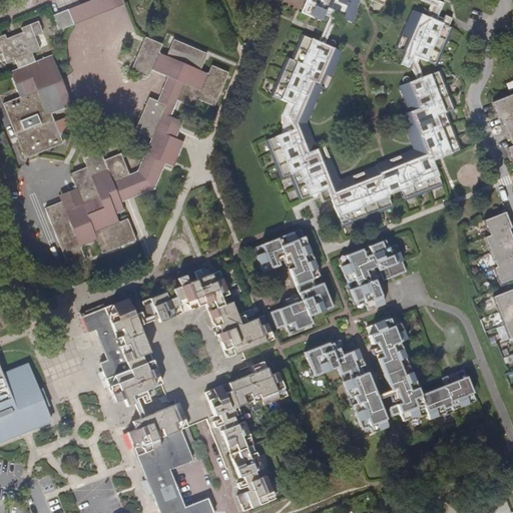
[(90,0),(68,9),(73,23),(72,24),(124,3),(123,0),(90,0)]
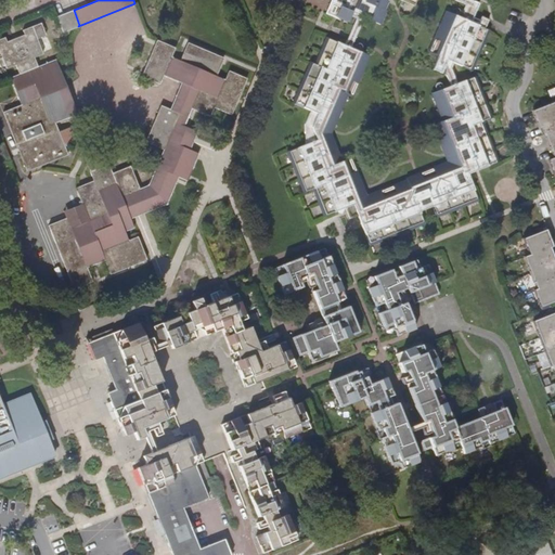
[(332,0),(326,14),(337,20),(339,17),(348,22),(351,15),(357,17),(345,46),(327,38),(317,64),(312,63),(295,104),(311,111),(305,124),(305,145),(289,152),(305,192),(314,189),(325,216),(336,211),(340,214),(343,208),(345,208),(349,218),(358,216),(370,244),(397,233),(410,228),(424,222),(420,210),(433,205),(436,216),(477,198),(468,177),(467,175),(497,162),(480,123),(490,118),(482,98),(474,77),(456,84),(451,68),(453,63),(470,71),(476,56),(486,34),(487,29),(485,28),(488,20),(481,16),(480,20),(474,16),(479,3),(470,0),(332,0)]
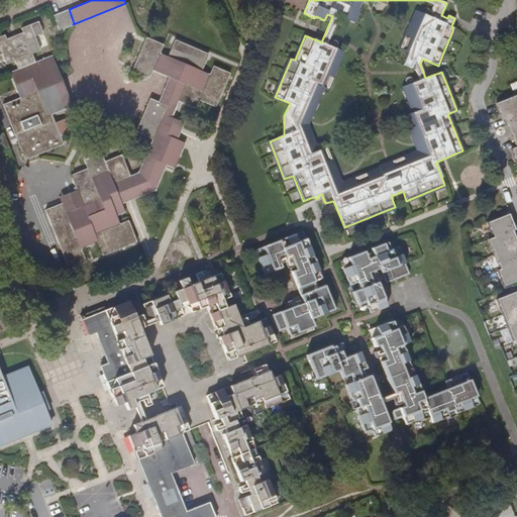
[(69,9),(54,15),(59,29),(73,24),(74,23),(69,9)]
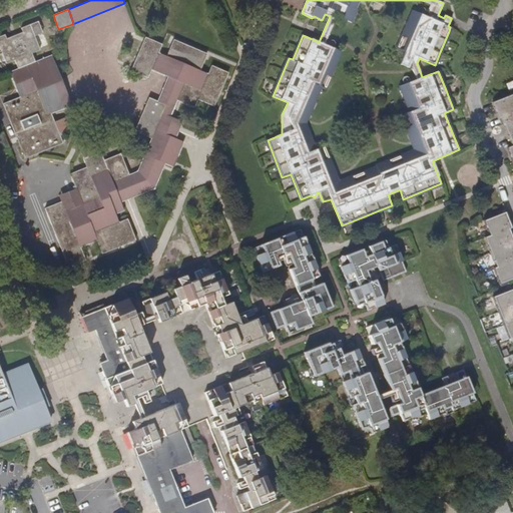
[(5,35),(0,36),(0,49),(1,49),(6,63),(15,59),(19,68),(9,72),(16,89),(19,96),(3,103),(24,157),(25,158),(62,142),(51,114),(71,104),(51,55),(34,61),(31,53),(39,49),(34,35),(42,32),(38,21),(21,28),(23,32),(7,38),(6,38),(5,35)]
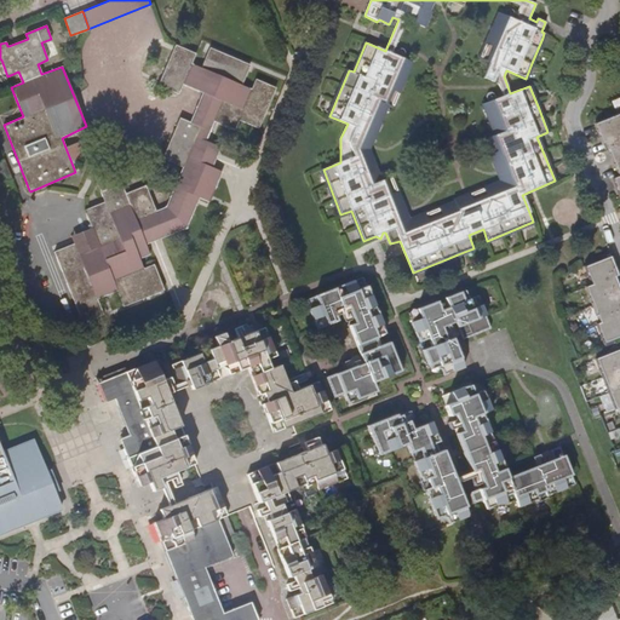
[(195,55),(176,46),(159,85),(161,87),(179,95),(183,85),(204,93),(197,107),(196,107),(195,108),(196,109),(190,122),(189,122),(181,119),(165,159),(183,167),(167,205),(165,207),(155,211),(147,185),(126,194),(121,184),(102,193),(104,202),(85,210),(99,246),(79,254),(75,244),(55,252),(84,322),(103,315),(98,299),(118,292),(124,306),(165,291),(154,265),(144,269),(139,259),(149,254),(145,245),(187,229),(199,199),(210,202),(222,172),(212,167),(220,148),(207,142),(211,133),(212,133),(212,131),(211,130),(214,122),(235,130),(239,120),(259,128),(276,89),(256,80),(252,89),(251,90),(242,85),(251,65),(211,49),(202,68),(191,63),(195,55)]
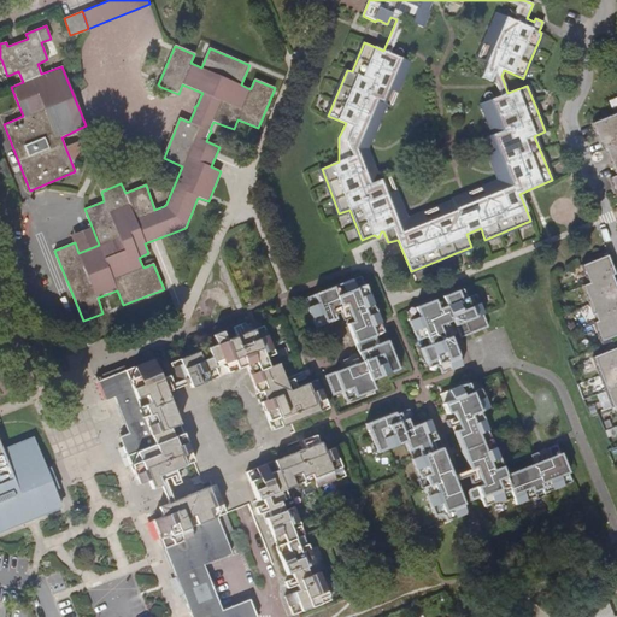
[(616,112),(592,123),(592,124),(598,141),(603,140),(616,134),(616,112)]
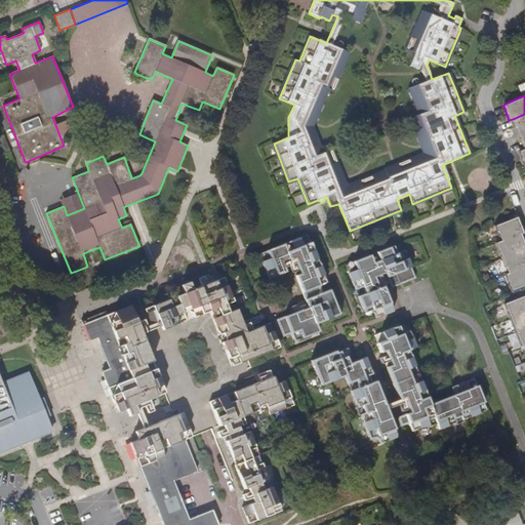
[(524,114),(513,119),(518,134),(524,131),(524,114)]
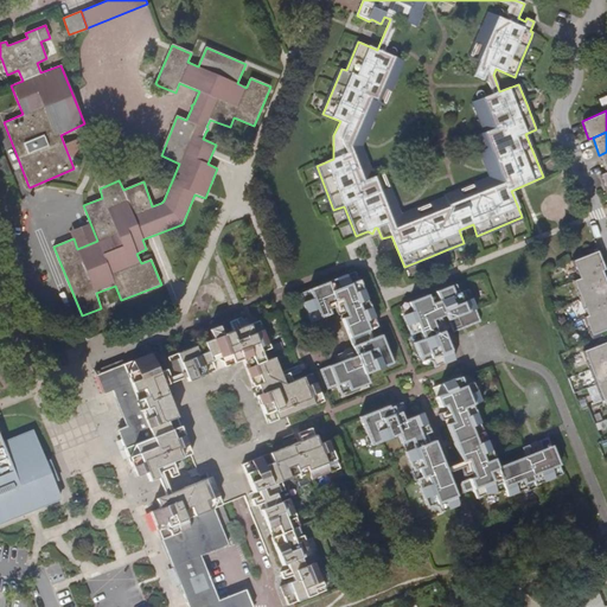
[(76,138),(65,142),(71,157),(82,153),(76,138)]
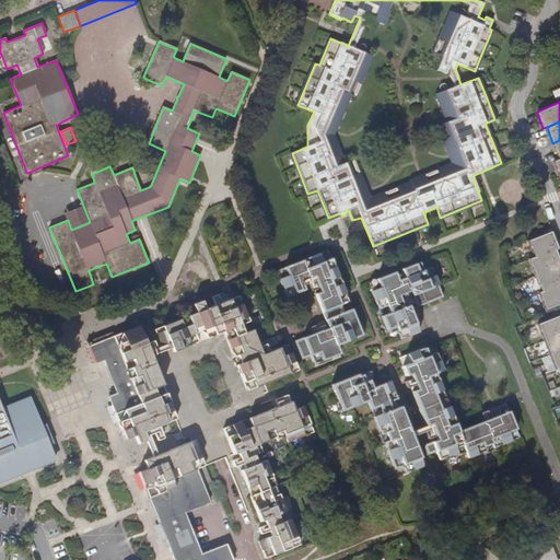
[(9,163),(11,162),(4,143),(1,144),(0,146),(0,159),(4,162),(9,163)]
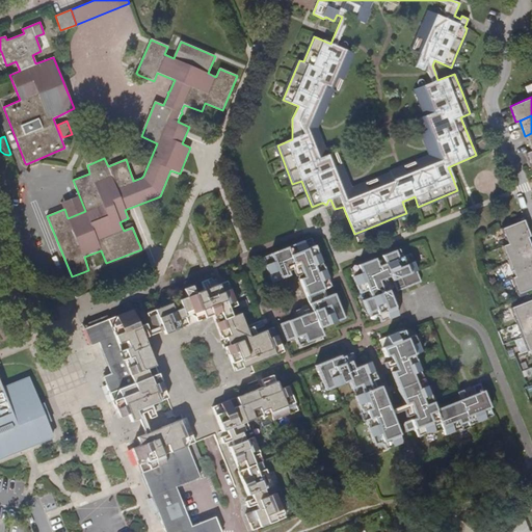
[(530,236),(524,220),(502,229),(507,244),(528,237),(530,236)]
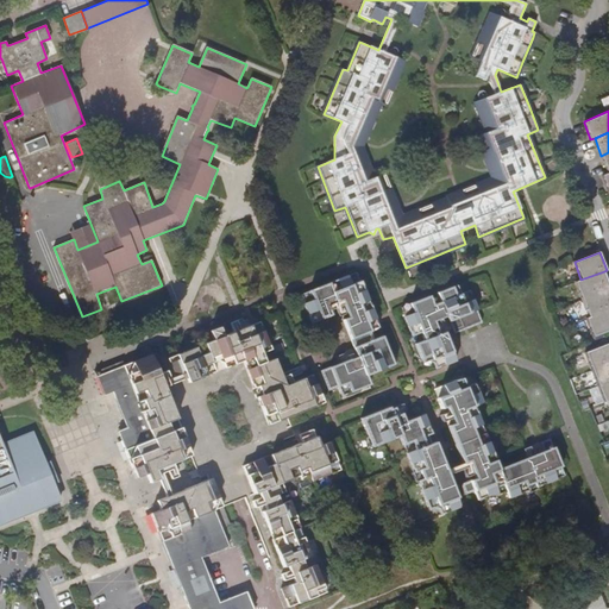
[(608,288),(608,284),(604,271),(581,280),(575,282),(582,300),(608,288)]
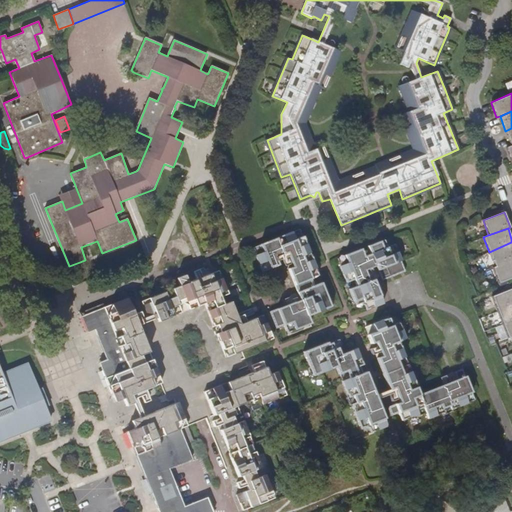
[(300,300),(270,312),(276,328),(284,325),(287,332),(310,323),(307,315),(330,306),(320,283),(313,286),(310,278),(317,275),(299,229),(253,248),(262,271),(278,265),(277,260),(287,257),(291,268),(289,269),(300,300)]
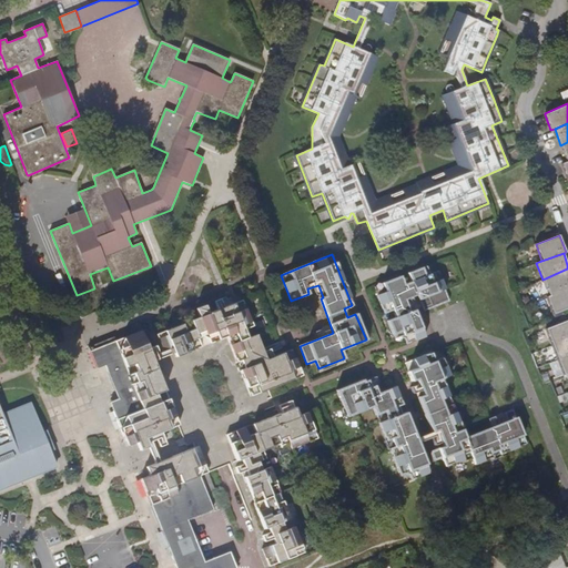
[(423,311),(449,301),(437,271),(433,273),(426,271),(425,266),(408,273),(412,282),(404,285),(399,276),(374,287),(384,313),(393,310),(396,317),(387,321),(394,338),(399,336),(405,340),(406,343),(407,343),(424,336),(414,311),(409,312),(405,300),(417,294),(423,311)]
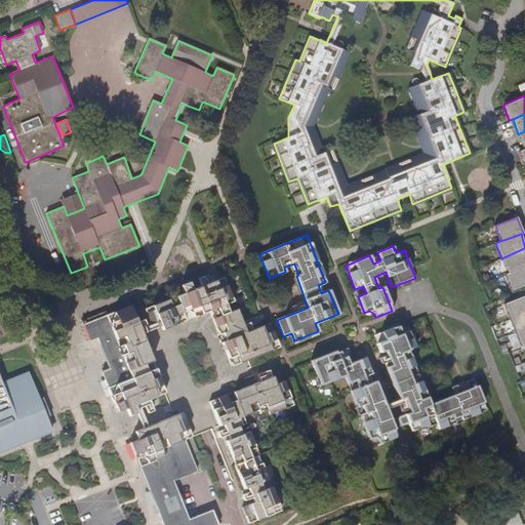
[(524,248),(501,258),(508,274),(524,267),(524,248)]
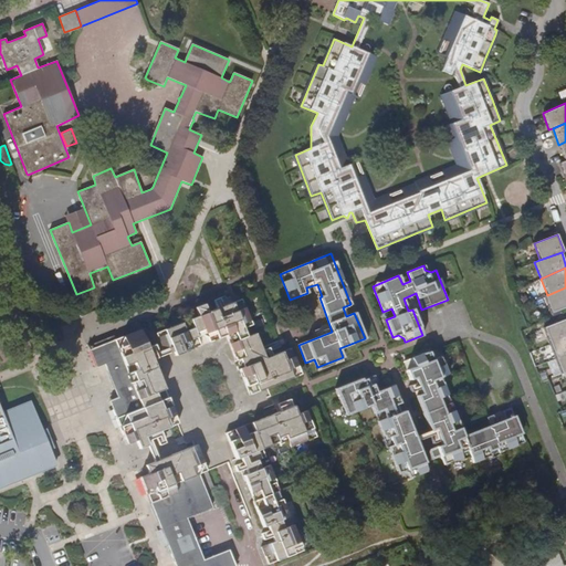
[(565,306),(565,287),(547,295),(544,296),(551,313),(562,308),(565,306)]
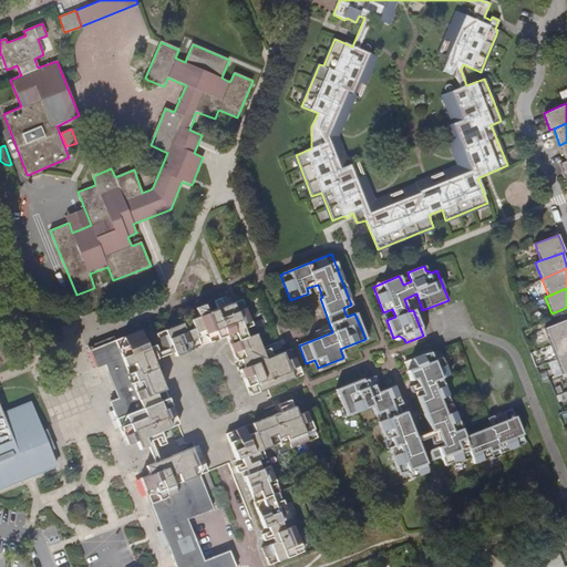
[(300,374),(290,349),(265,359),(256,334),(247,338),(244,329),(253,326),(241,299),(208,313),(205,305),(195,308),(198,318),(192,320),(194,328),(185,331),(182,323),(156,333),(165,356),(174,352),(175,356),(226,336),(250,394),(300,374)]
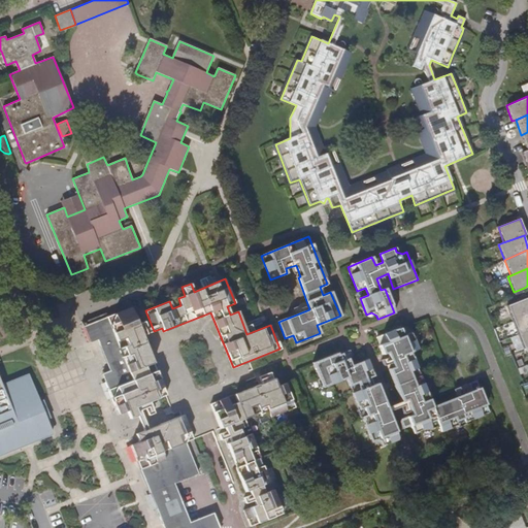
[(527,297),(506,306),(513,321),(527,315),(527,297)]
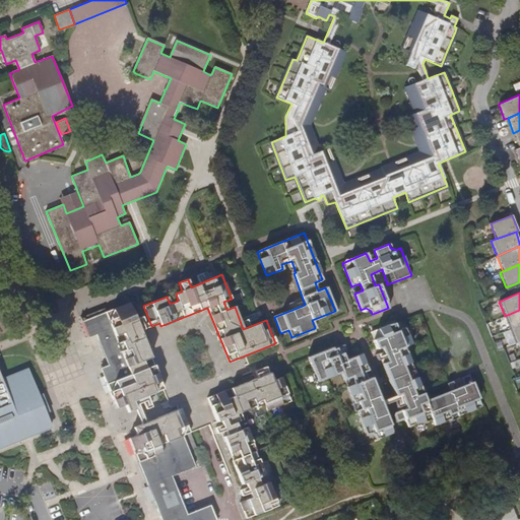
[(81,319),(88,337),(95,334),(109,366),(101,369),(117,407),(124,404),(127,412),(135,409),(132,401),(164,389),(130,303),(106,313),(105,309),(96,312),(81,319)]
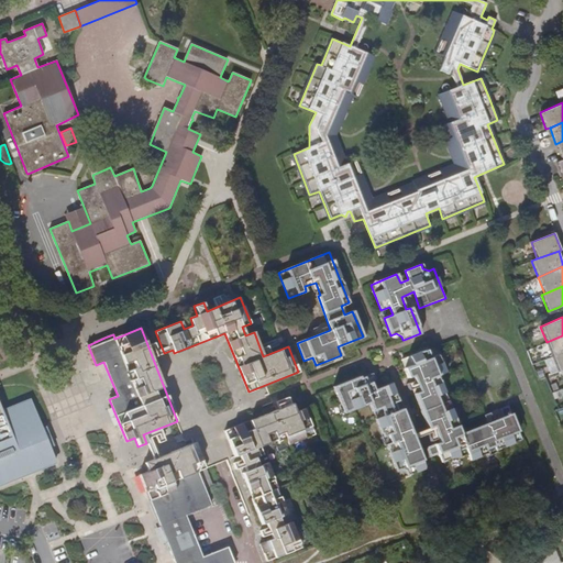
[(562,352),(562,335),(547,342),(552,356),(562,352)]
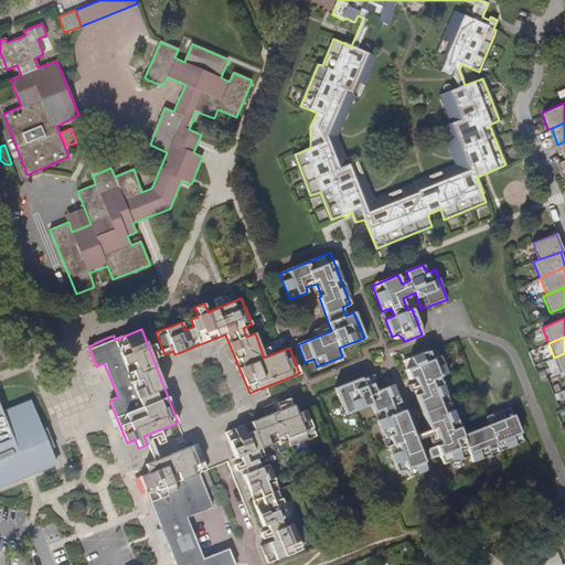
[(430,355),(428,351),(411,358),(414,366),(406,370),(409,379),(414,377),(420,393),(416,395),(429,429),(434,428),(440,444),(428,449),(432,458),(440,455),(443,464),(460,457),(459,451),(467,448),(472,461),(489,456),(488,450),(496,447),(498,451),(523,441),(510,407),(501,411),(504,419),(461,436),(438,377),(447,374),(440,356),(435,359),(430,355)]
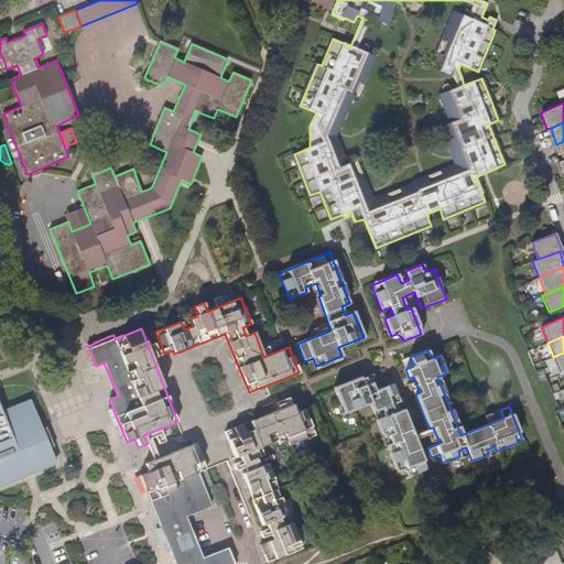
[(563,353),(553,357),(559,372),(563,369),(563,353)]
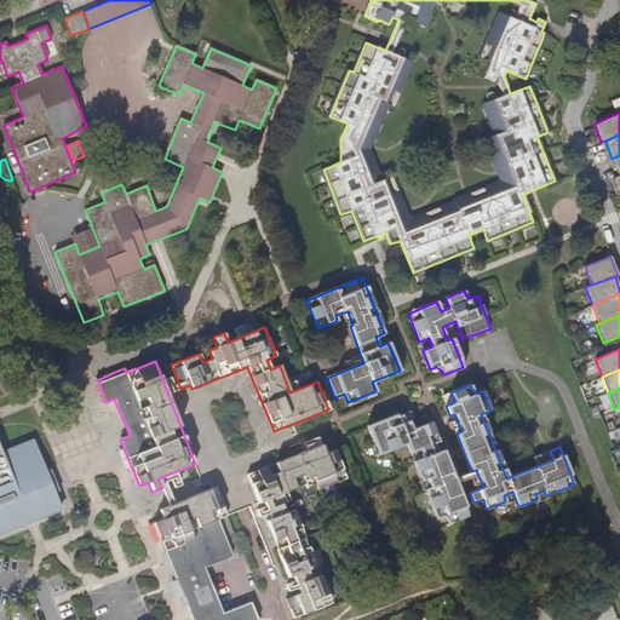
[(423,426),(413,430),(409,420),(400,424),(396,415),(368,426),(379,454),(407,443),(436,517),(441,516),(447,518),(449,523),(469,516),(442,451),(438,453),(435,443),(438,441),(431,423),(423,426)]
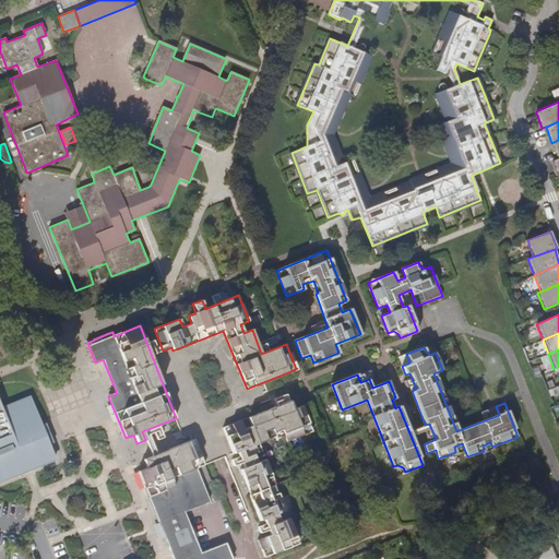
[(0,394),(0,393),(0,488),(31,476),(63,464),(48,431),(33,399),(7,408),(0,394)]
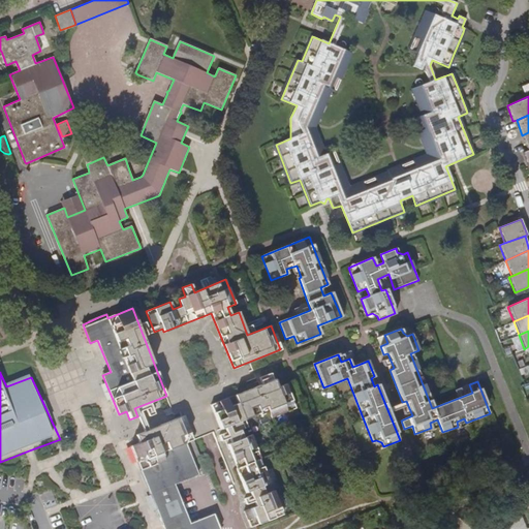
[(250,491),(256,506),(244,511),(250,528),(282,515),(273,490),(265,494),(262,486),(270,483),(250,435),(242,438),(239,430),(247,427),(244,419),(260,412),(259,408),(266,405),(271,418),(294,408),(285,384),(278,387),(275,380),(236,396),(238,403),(229,406),(227,399),(211,405),(220,429),(224,428),(230,443),(226,445),(246,493),(250,491)]
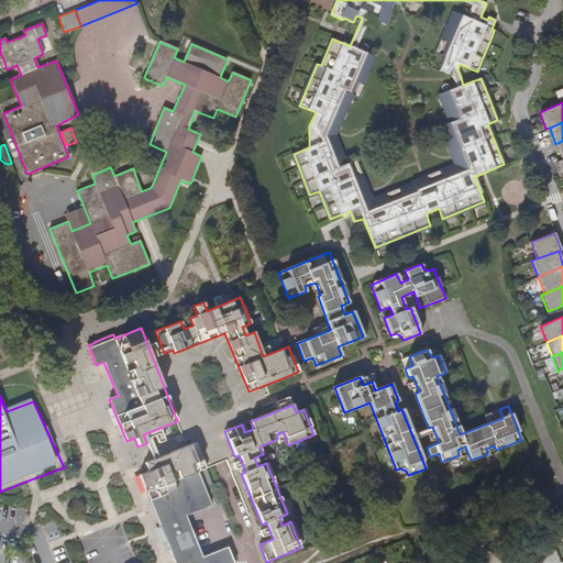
[(139,478),(174,562),(232,562),(228,551),(202,561),(186,520),(211,509),(203,489),(212,486),(197,450),(144,470),(145,475),(139,478)]
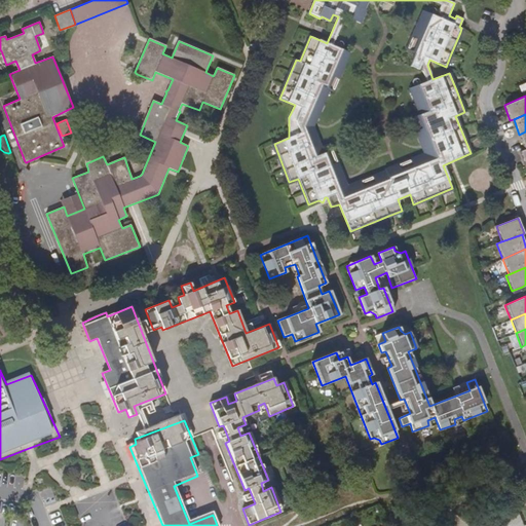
[(505,519),(509,525),(521,519),(519,514),(505,519)]
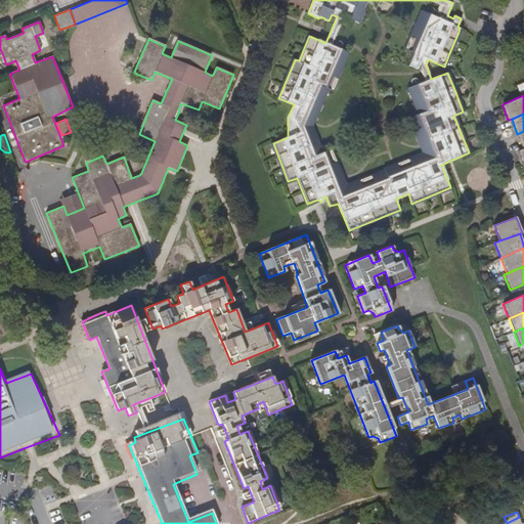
All buildings are outlined.
